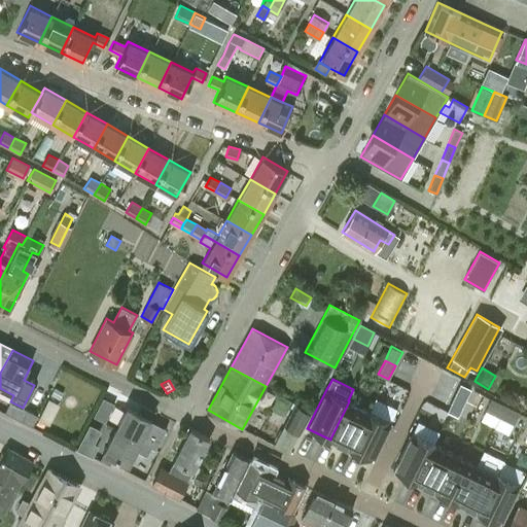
[(460,383),(454,396),(464,401),(471,388),(460,383)]
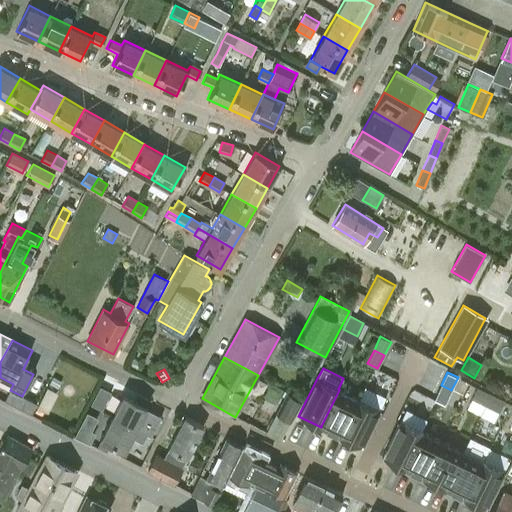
[(53,377),(50,384),(58,388),(61,382),(53,377)]
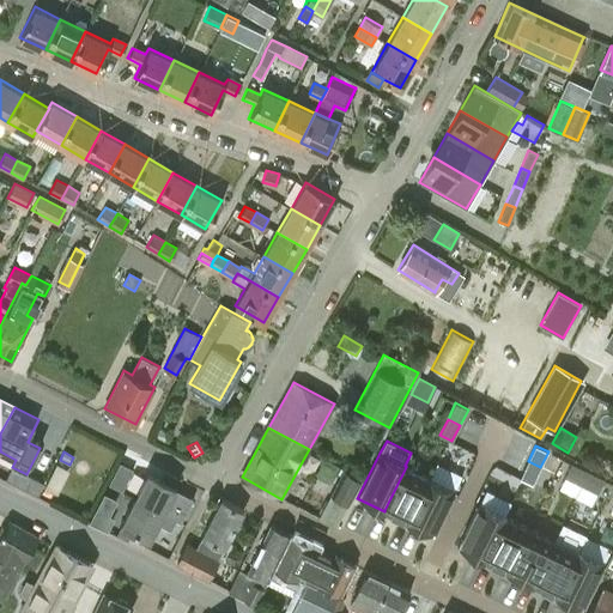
[(533,484),(540,467),(528,461),(520,478),(533,484)]
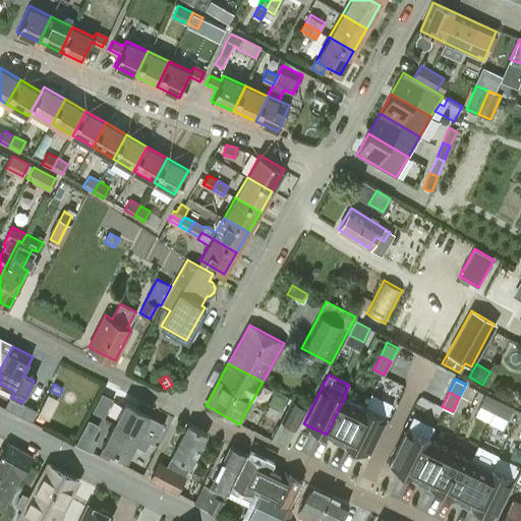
[(102,394),(98,402),(108,408),(113,399),(102,394)]
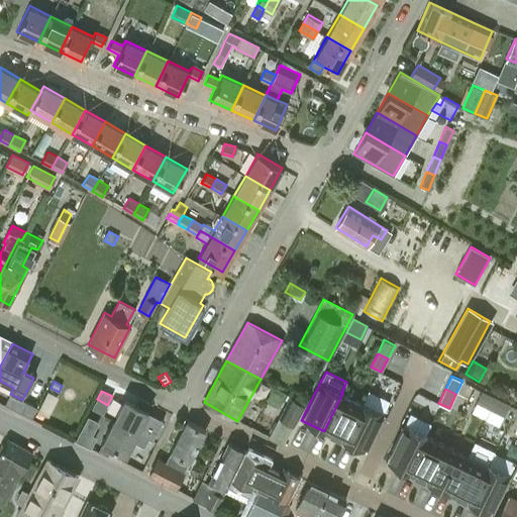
[(343,439),(342,440),(365,451),(371,440),(383,417),(383,416),(384,414),(390,402),(368,391),(363,403),(362,403),(343,439)]
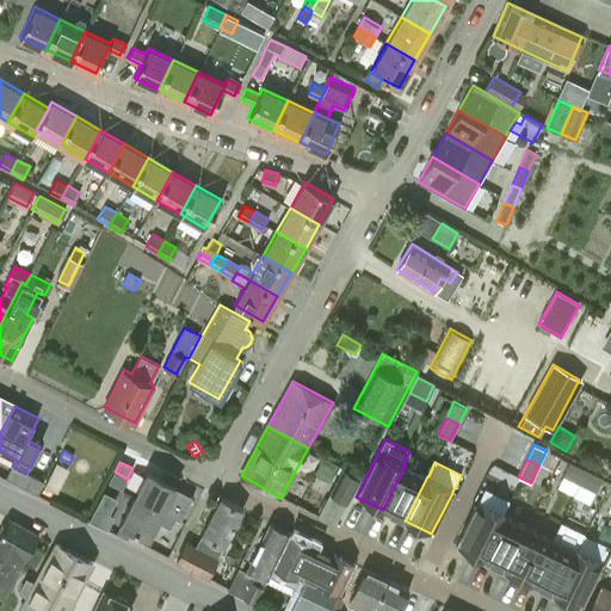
[(580,483),(586,471),(569,463),(563,475),(580,483)]
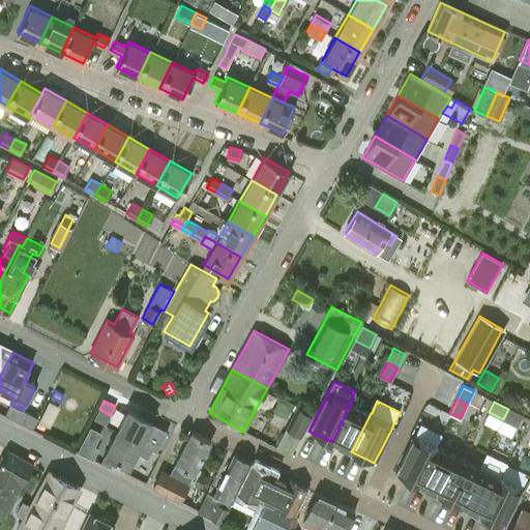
[(351,404),(332,441),(352,450),(371,413),(351,404)]
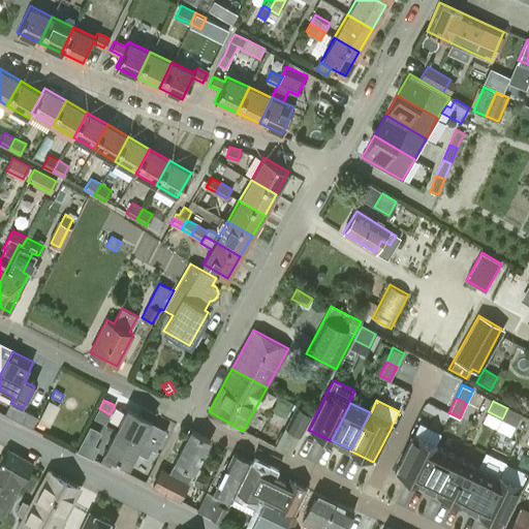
[(116,430),(150,447),(155,449),(165,429),(150,422),(151,421),(149,418),(152,412),(141,406),(136,413),(127,408),(116,430)]
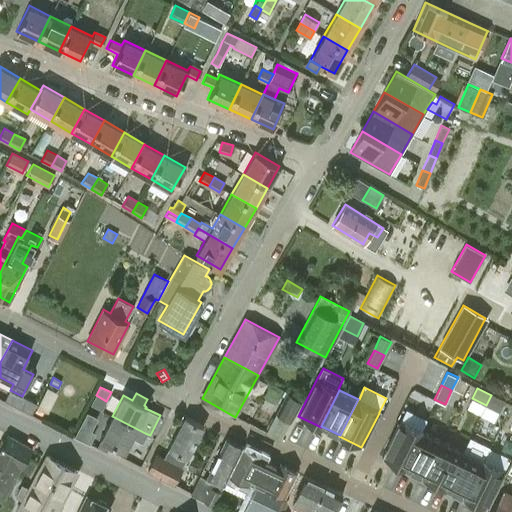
[(288,393),(277,413),(291,420),(302,400),(288,393)]
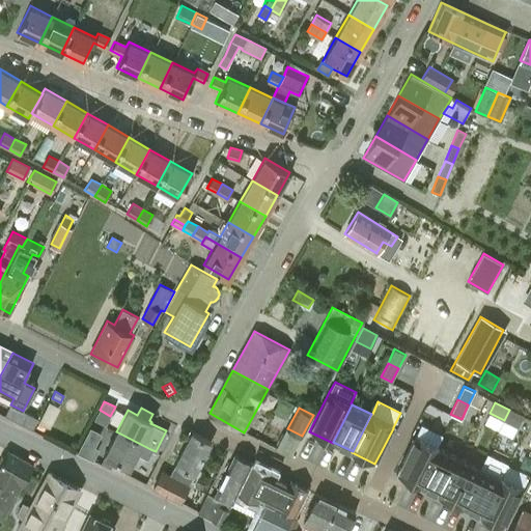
[(523,416),(509,410),(504,420),(518,426),(523,416)]
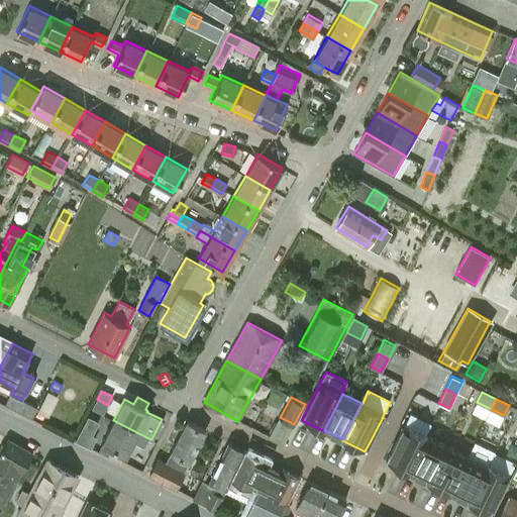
[(37,408),(26,402),(21,412),(31,418),(37,408)]
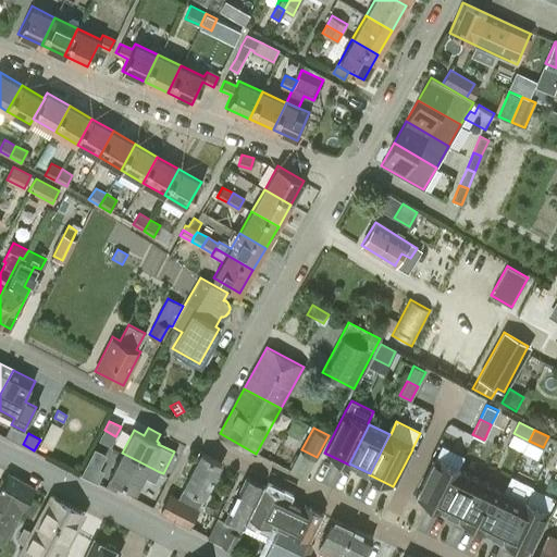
[(422,485),(416,497),(440,509),(459,469),(460,469),(466,457),(442,445),(436,457),(434,460),(422,485)]
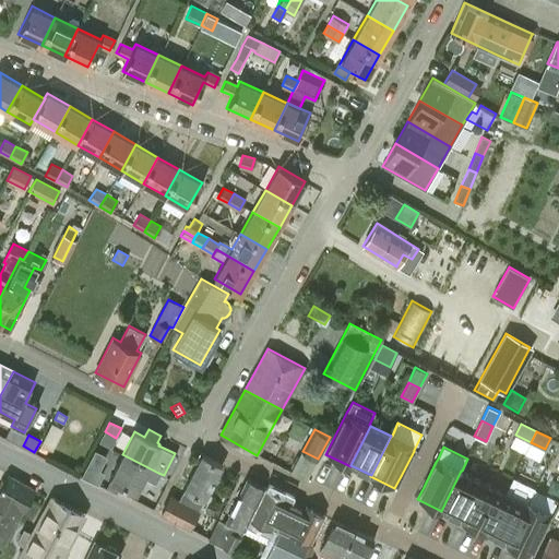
[(86,465),(81,476),(96,485),(103,473),(98,471),(105,455),(93,450),(86,465)]
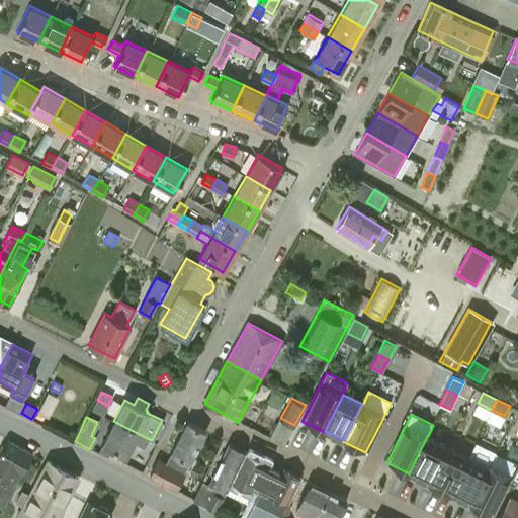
[(143,446),(147,438),(113,421),(102,442),(112,447),(108,455),(119,460),(123,453),(125,454),(133,441),(143,446)]
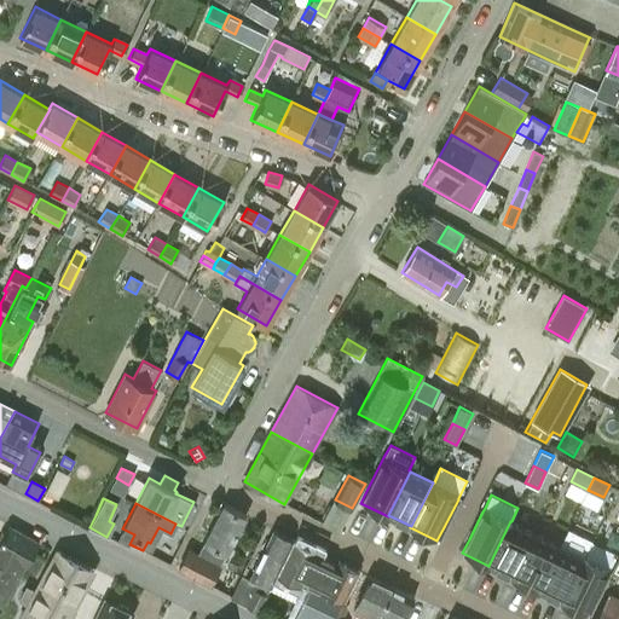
[(226,554),(246,514),(224,503),(200,553),(190,548),(179,568),(210,584),(221,565),(220,565),(226,554)]
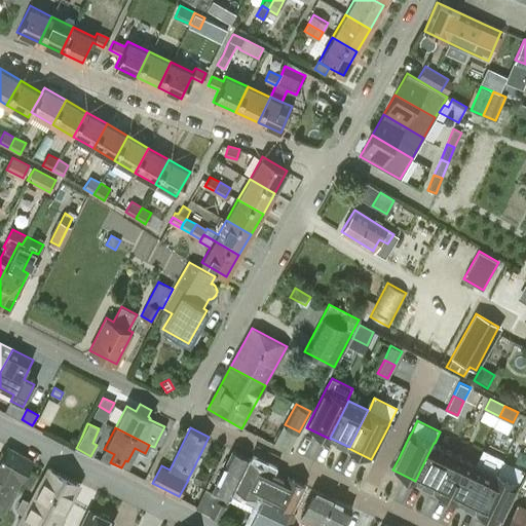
[(434,443),(415,481),(435,490),(453,453),(434,443)]
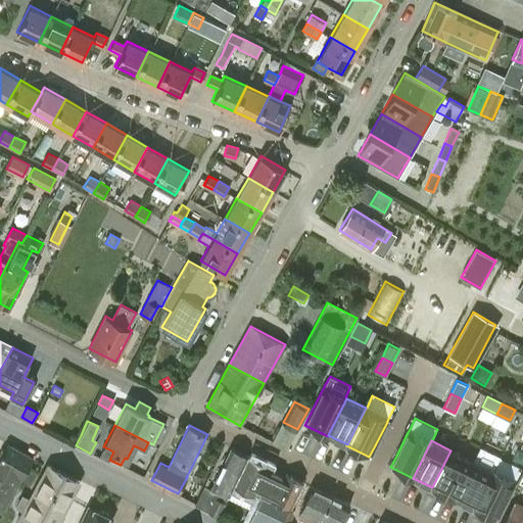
[(24,477),(34,457),(8,442),(0,458),(0,508),(3,510),(14,488),(15,488),(22,476),(24,477)]
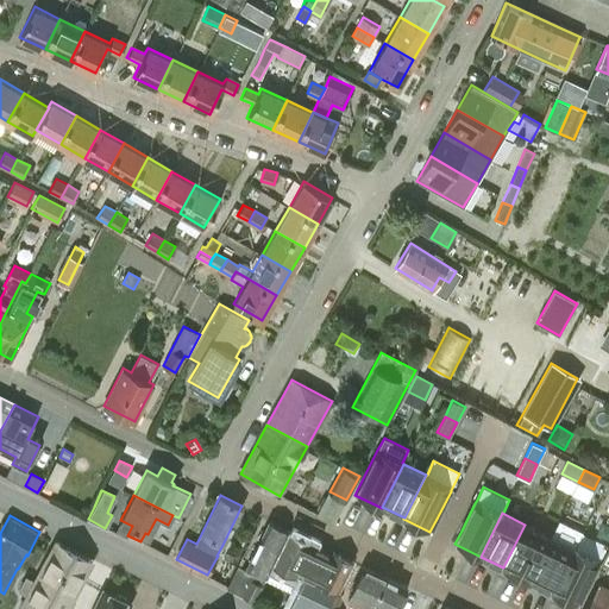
[(269,521),(245,570),(253,575),(250,582),(261,586),(267,575),(268,572),(288,531),(269,521)]
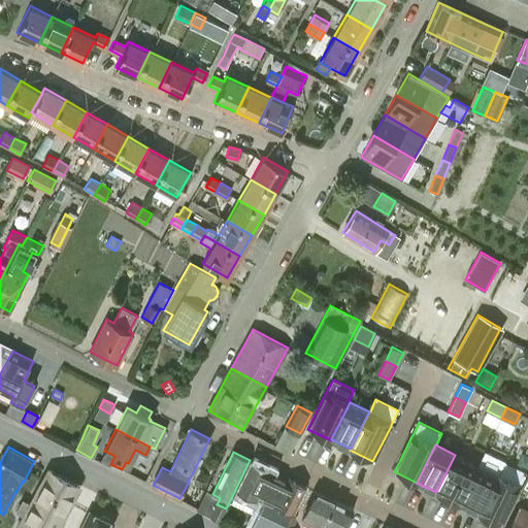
[(477,466),(459,503),(467,507),(477,512),(479,513),(497,475),(496,475),(502,463),(485,454),(479,466),(477,466)]
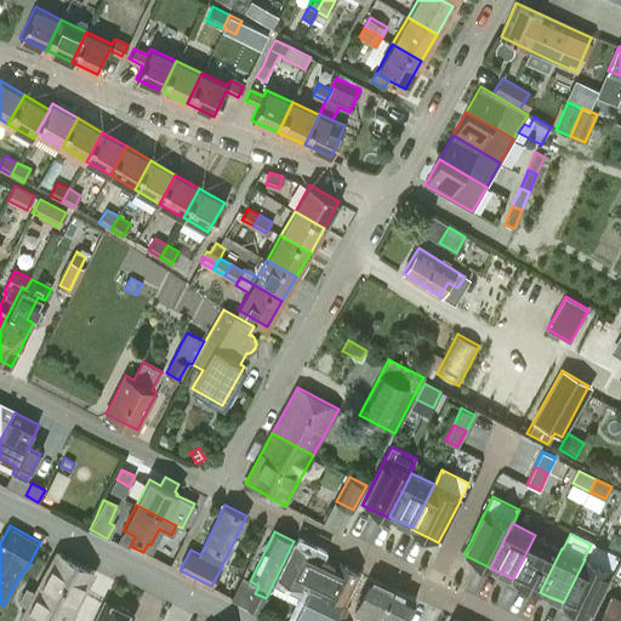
[(513,579),(513,580),(540,592),(562,548),(535,535),(513,579)]
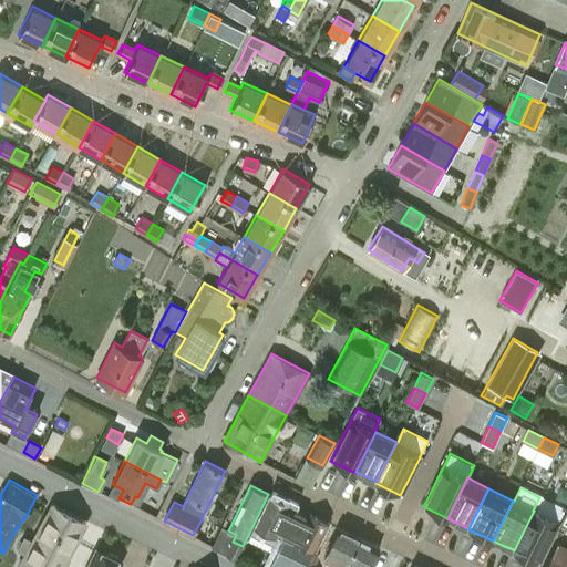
[(268,494),(249,533),(254,535),(257,529),(275,538),(278,532),(286,536),(299,509),(268,494)]
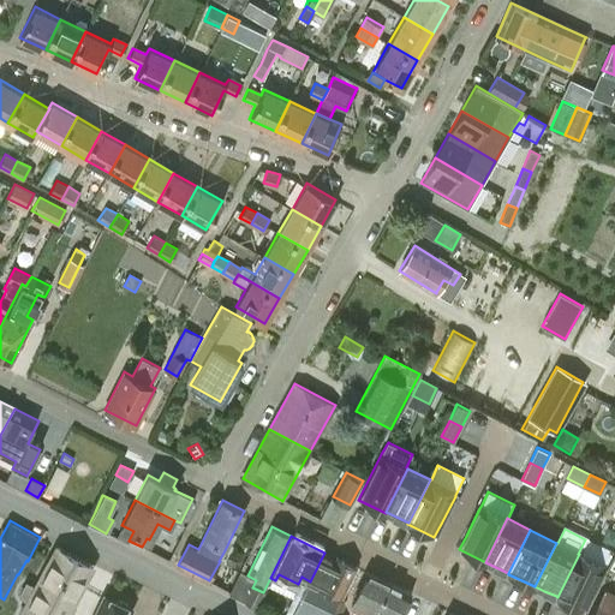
[(557,597),(557,598),(584,611),(605,566),(613,551),(587,539),(580,554),(579,553),(579,554),(557,597)]
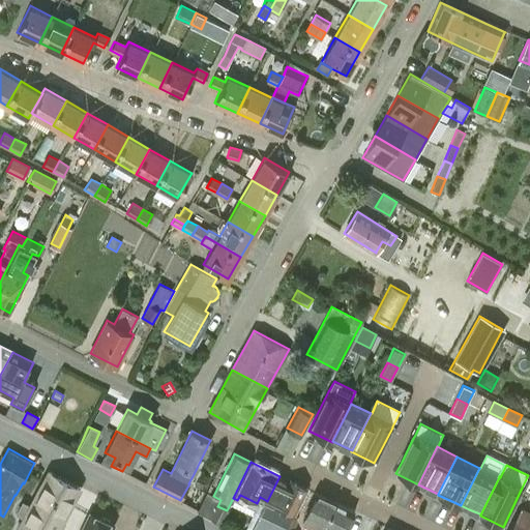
[(57,529),(81,488),(50,471),(18,529),(19,529),(57,529)]
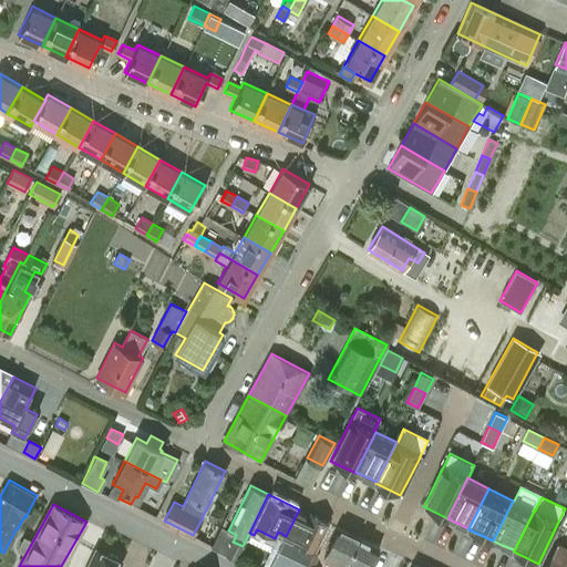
[(303,566),(305,566),(313,550),(315,550),(328,524),(299,509),(286,536),(269,566),(303,566)]
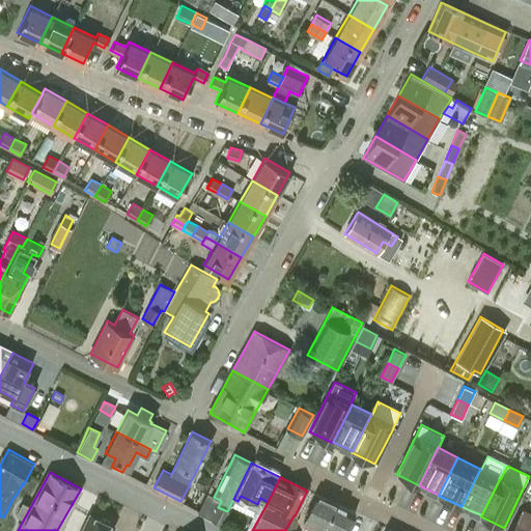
[(310,526),(307,530),(323,530),(336,504),(317,495),(304,523),(310,526)]
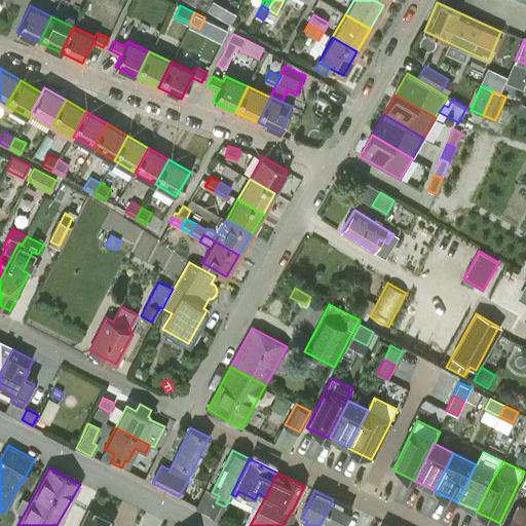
[(341,525),(350,509),(333,499),(320,525),(341,525)]
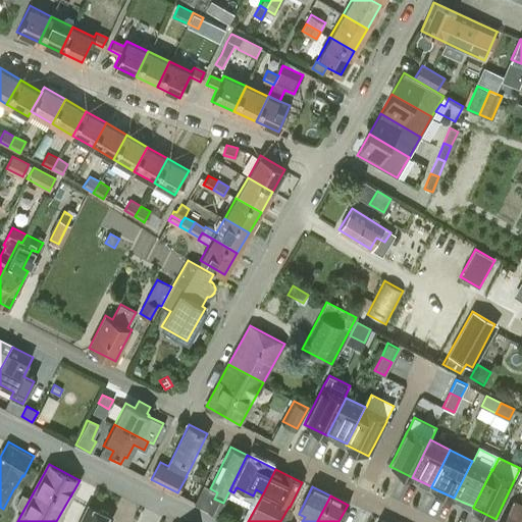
[(218,514),(223,503),(214,499),(209,510),(218,514)]
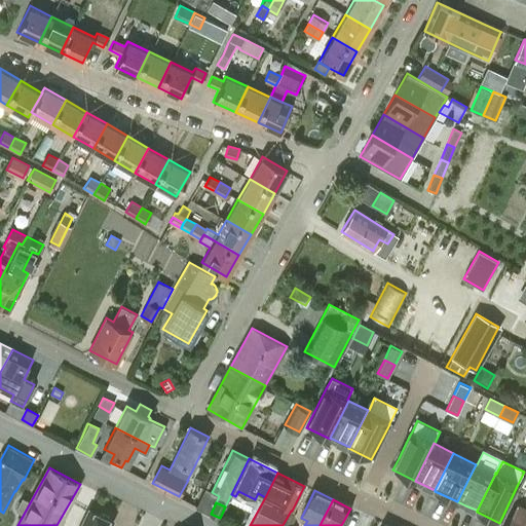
[(525,525),(525,508),(517,503),(503,525),(525,525)]
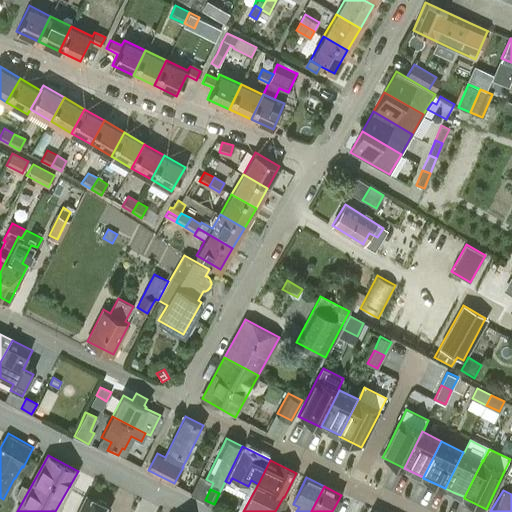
[(87,497),(79,511),(108,511),(111,508),(87,497)]
